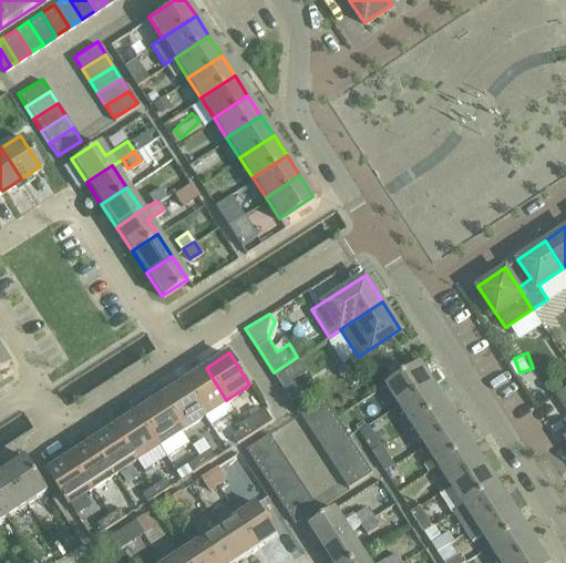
[(297,357),(274,372),(291,399),(304,392),(295,378),(306,370),(297,357)]
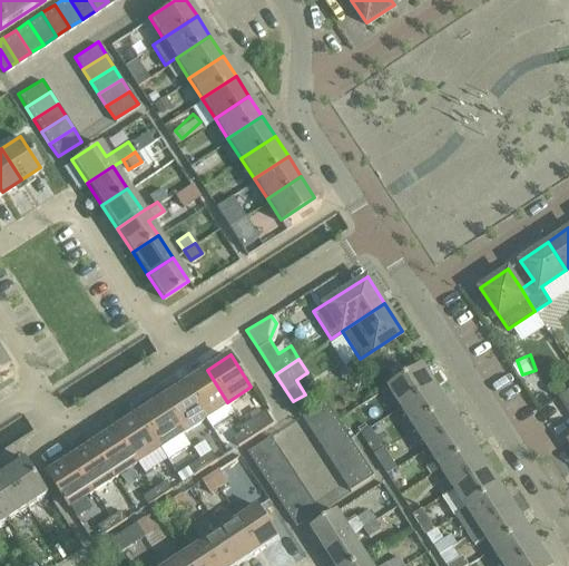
[(386,384),(400,406),(435,383),(422,362),(386,384)]
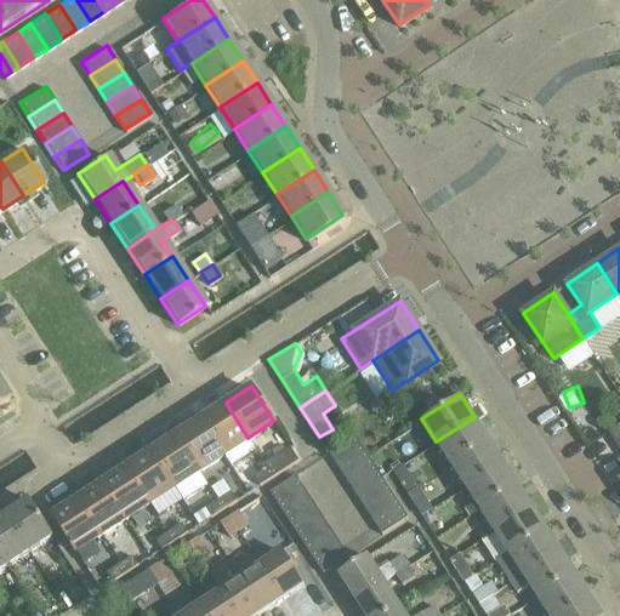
[(226,403),(202,418),(223,454),(248,438),(226,403)]
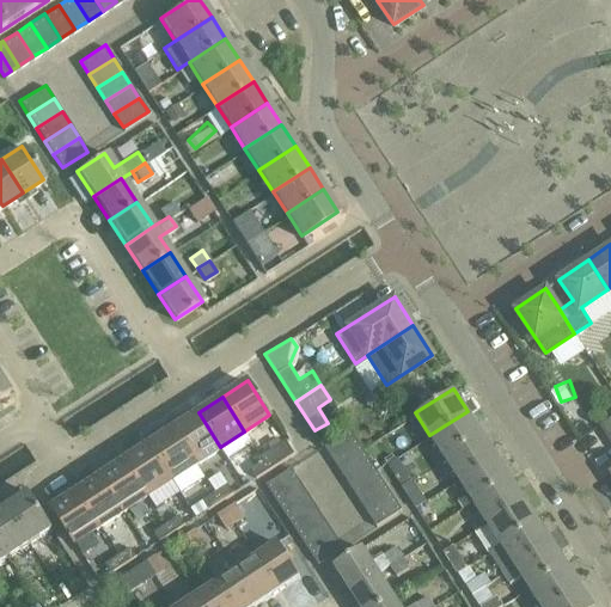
[(429,435),(444,457),(481,433),(468,411),(429,435)]
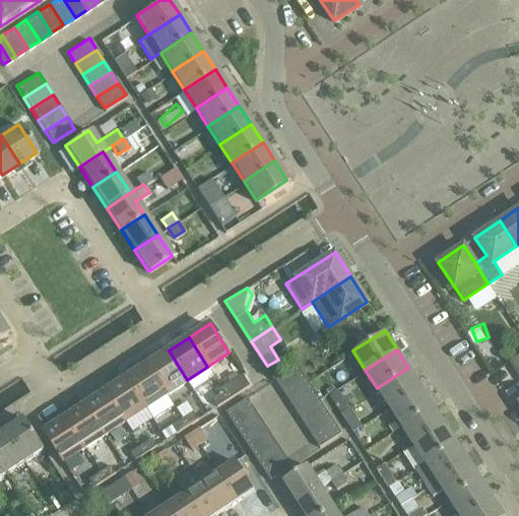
[(169,350),(147,364),(167,393),(187,380),(169,350)]
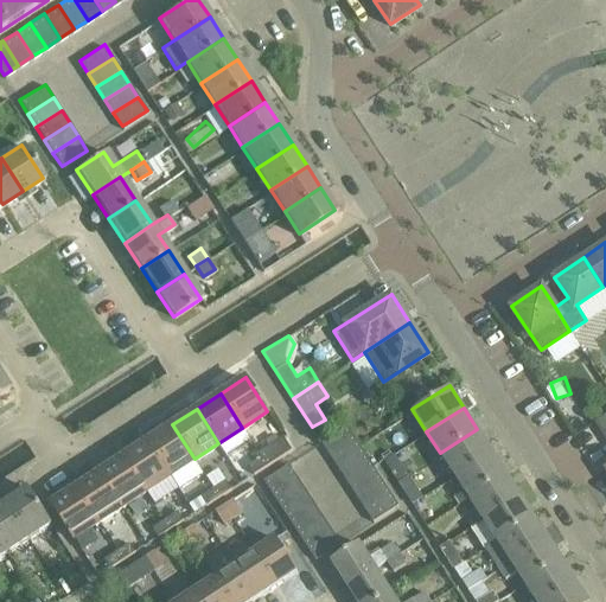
[(605,411),(593,420),(605,439),(605,411)]
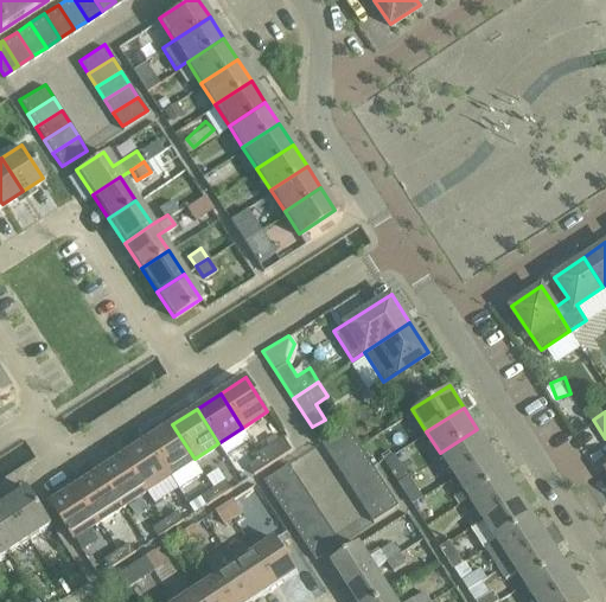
[(172,424),(148,440),(171,474),(195,459),(172,424)]
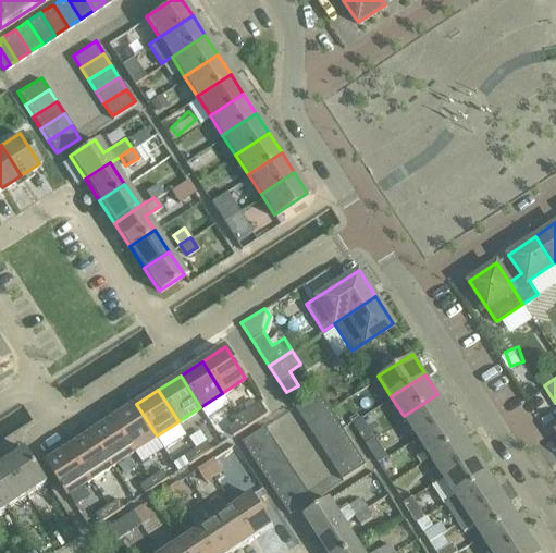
[(318,390),(311,394),(295,405),(342,478),(365,463),(318,390)]
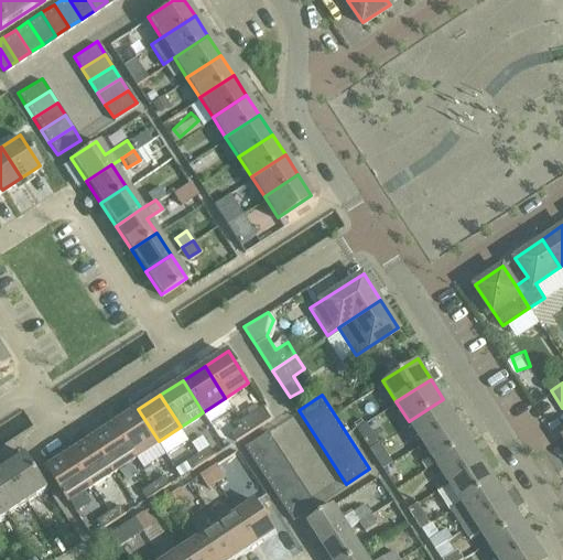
[(409,421),(422,441),(456,419),(443,399),(409,421)]
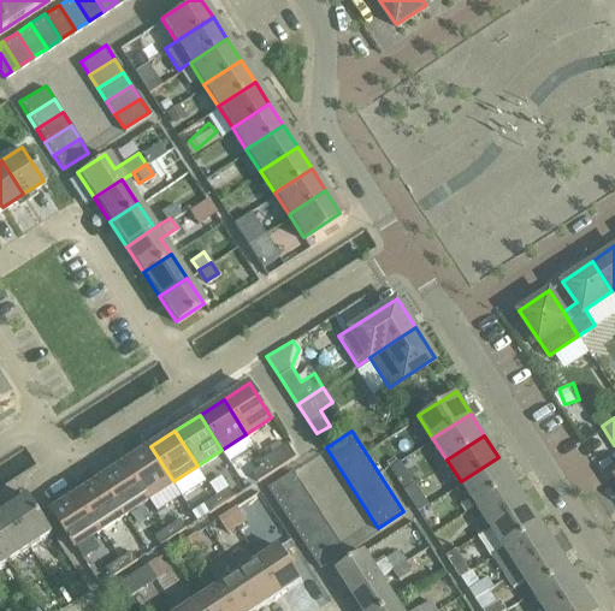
[(262,458),(265,462),(270,470),(295,455),(287,442),(262,458)]
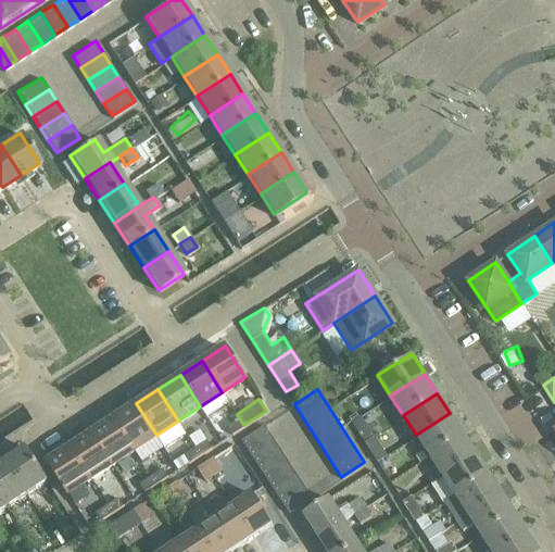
[(136,403),(114,418),(134,449),(156,435),(136,403)]
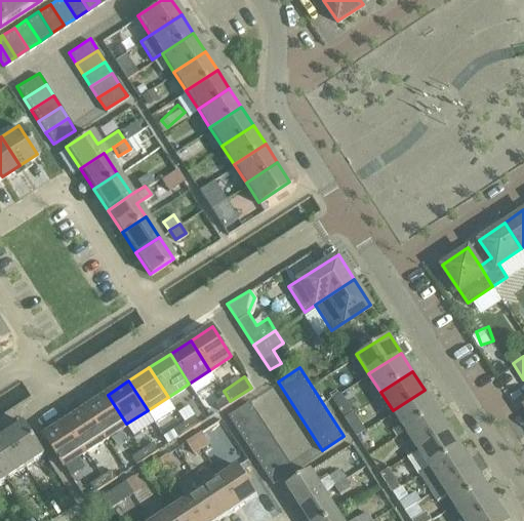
[(331,396),(344,415),(353,410),(340,390),(331,396)]
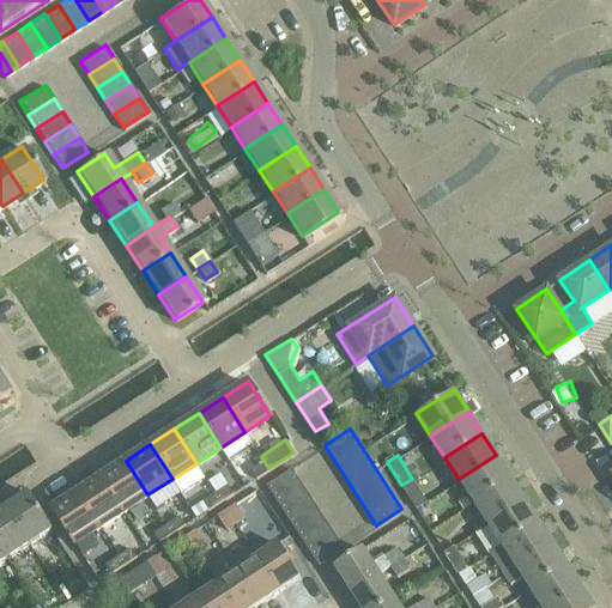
[(459,479),(472,500),(510,478),(496,455),(459,479)]
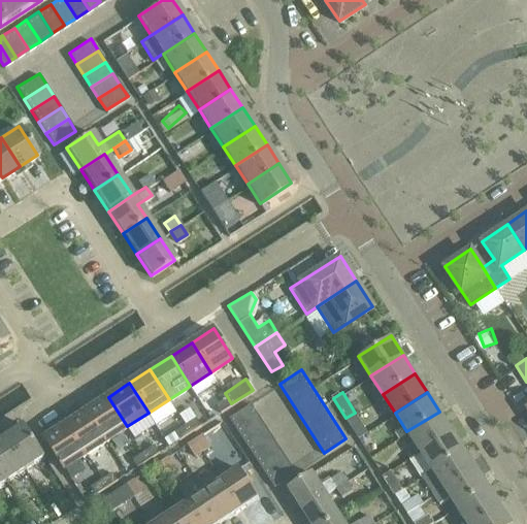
[(231,403),(227,396),(216,403),(221,411),(231,403)]
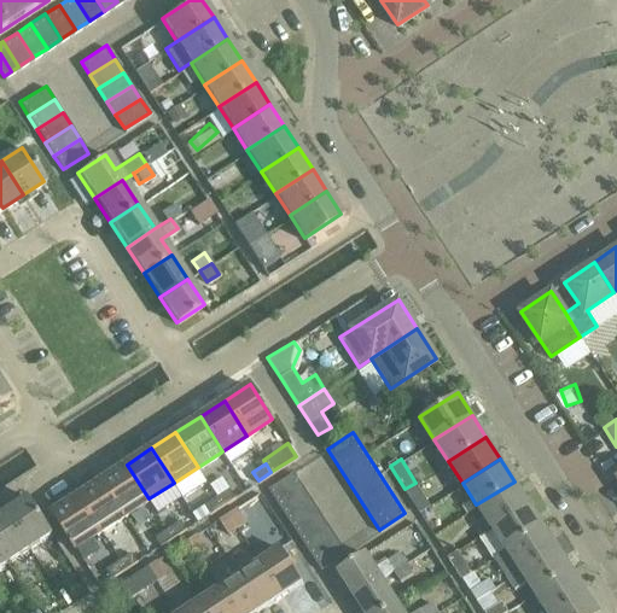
[(127,465),(102,480),(124,515),(149,498),(127,465)]
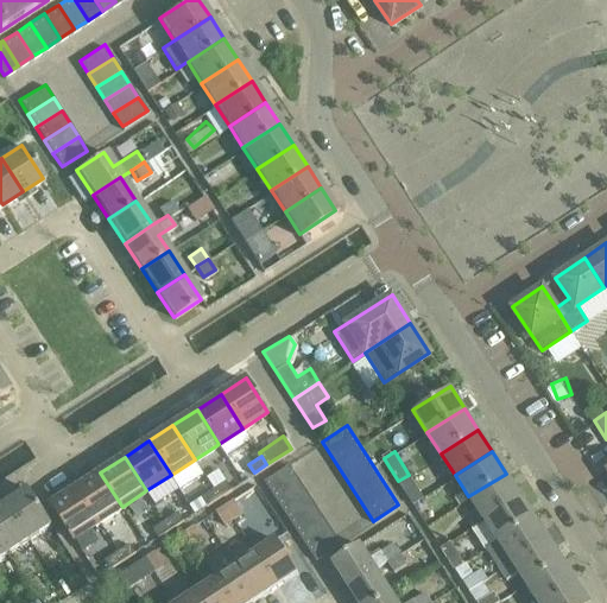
[(204,473),(213,486),(229,475),(221,462),(204,473)]
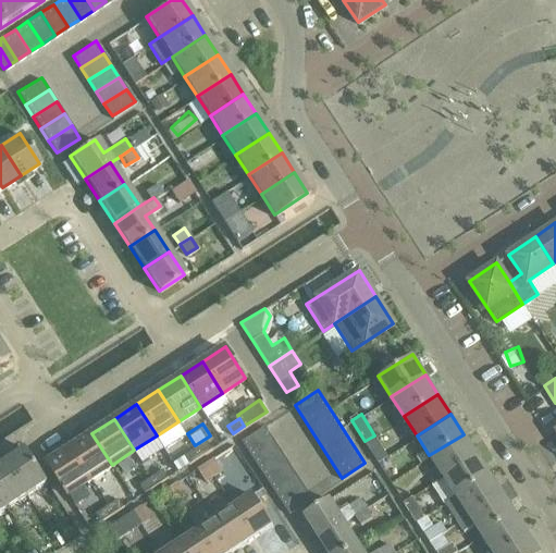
[(312,498),(264,425),(242,440),(288,512),(312,498)]
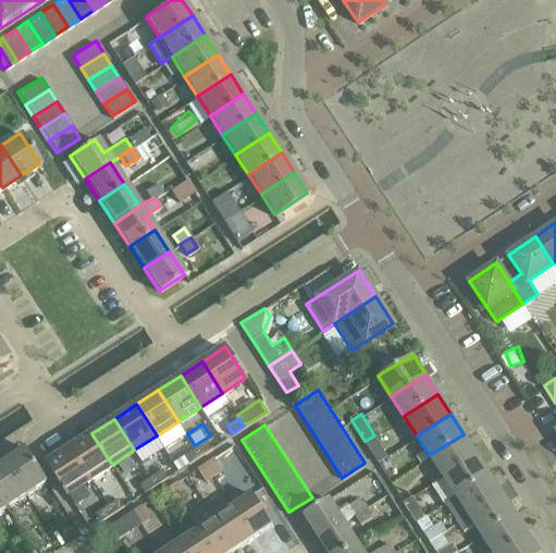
[(91,433),(70,447),(89,479),(112,465),(91,433)]
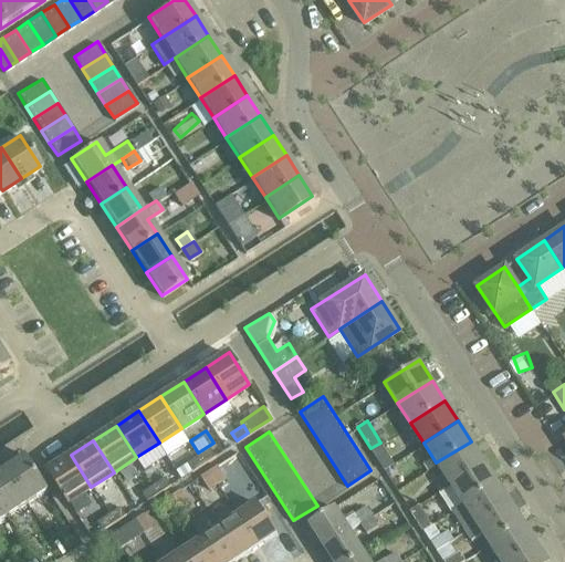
[(436,462),(449,482),(483,461),(471,441),(436,462)]
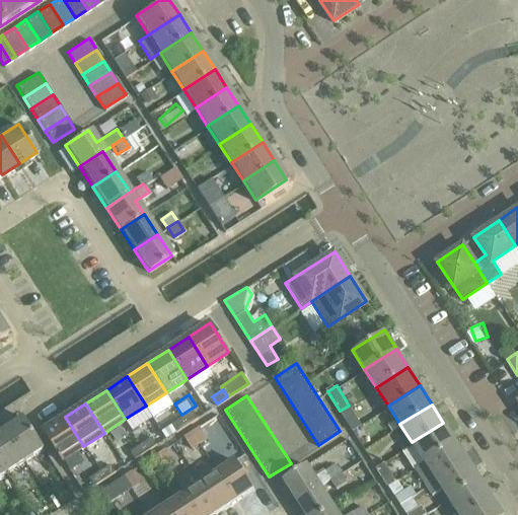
[(193,410),(181,417),(187,424),(197,417),(193,410)]
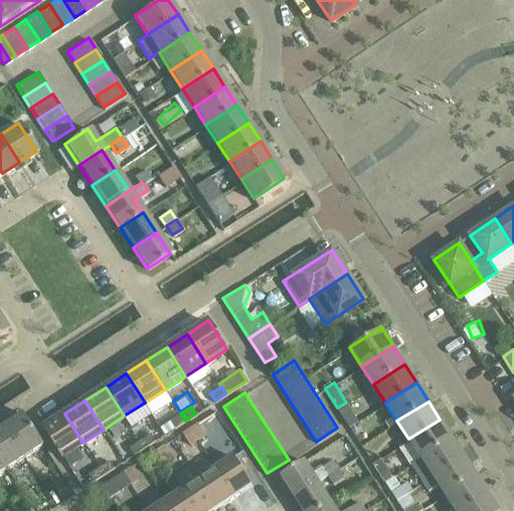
[(22,411),(4,423),(24,456),(42,444),(22,411)]
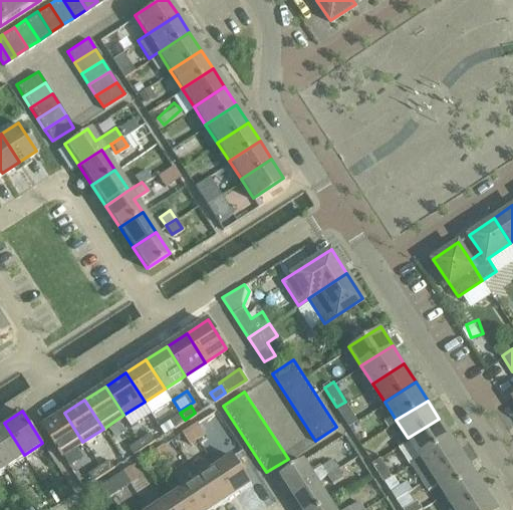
[(82,442),(64,413),(43,427),(62,455),(82,442)]
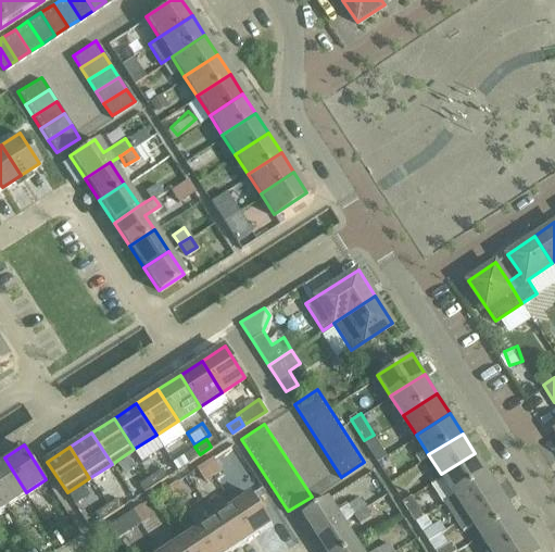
[(200,454),(194,447),(184,453),(188,462),(200,454)]
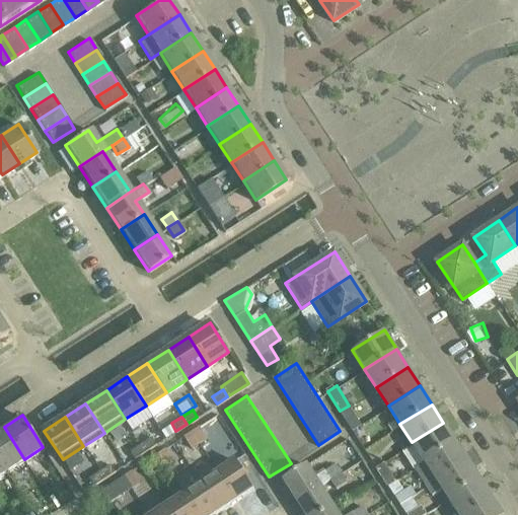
[(414,467),(455,441),(443,423),(412,442),(401,449),(414,467)]
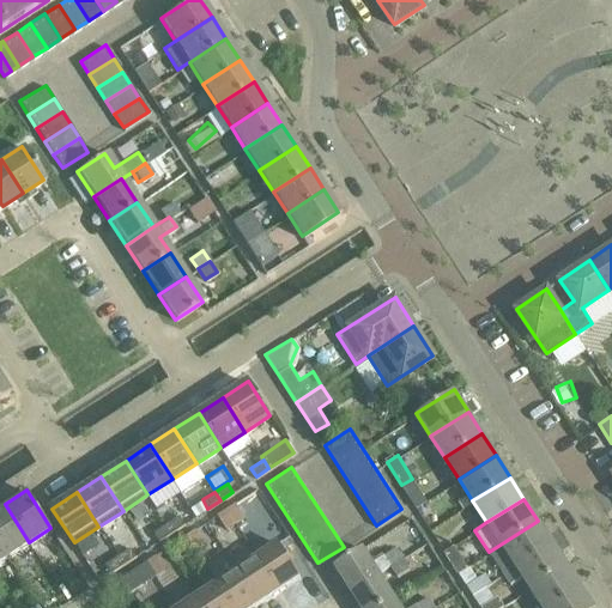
[(5,504),(0,506),(0,545),(7,555),(29,542),(5,504)]
